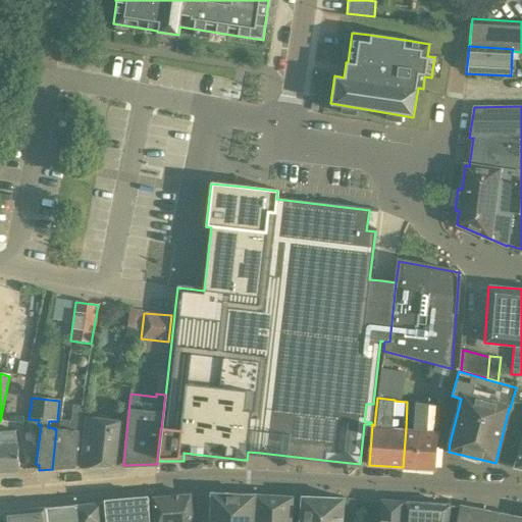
[(406,427),(403,467),(433,469),(436,429),(427,429),(429,404),(415,403),(407,402),(406,427)]
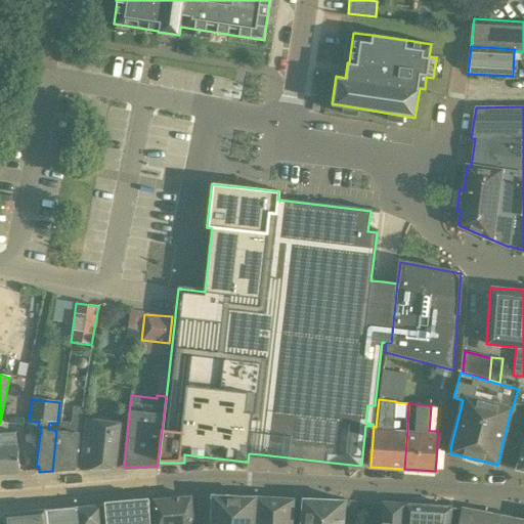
[(58,432),(56,431),(52,471),(75,470),(79,434),(83,408),(73,407),(71,424),(59,423),(58,432)]
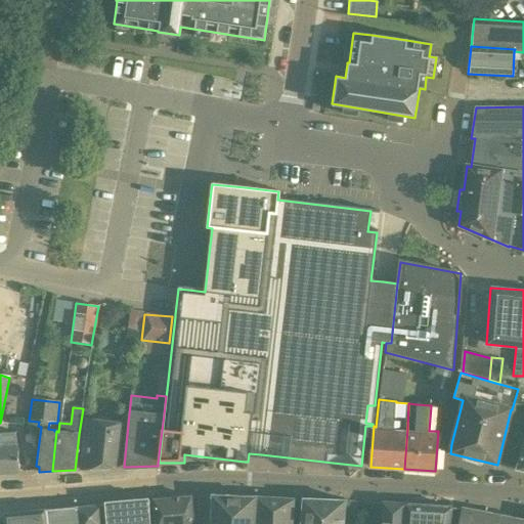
[(123,468),(124,467),(128,424),(86,420),(81,470),(123,468)]
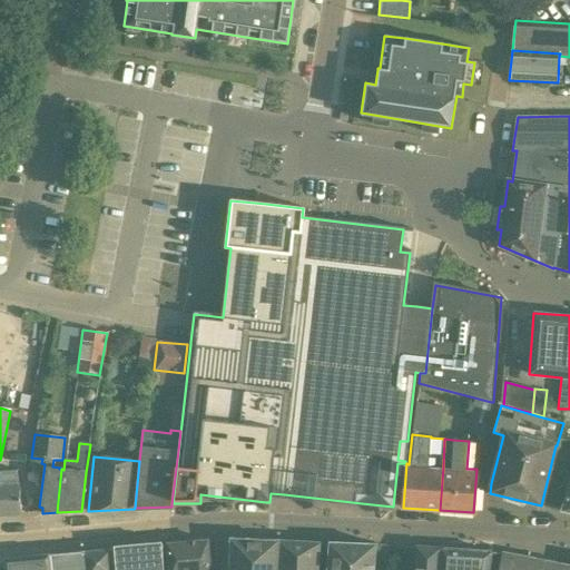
[(0,516),(21,514),(19,485),(18,485),(17,471),(0,472),(0,485),(0,487),(0,516)]
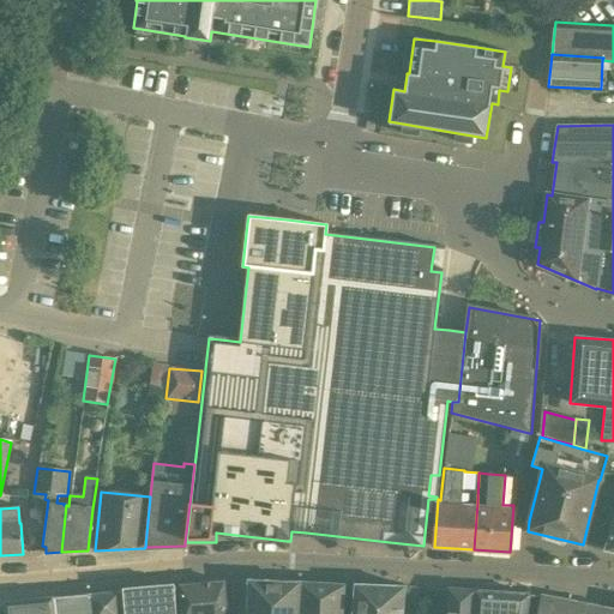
[(613,552),(613,513),(603,551),(613,552)]
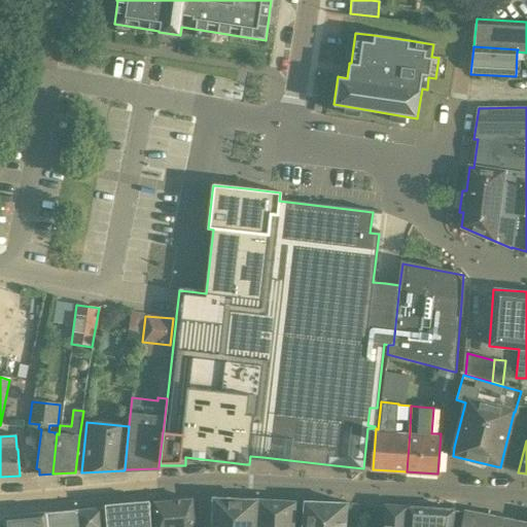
[(156,526),(192,526),(191,500),(155,503),(156,526)]
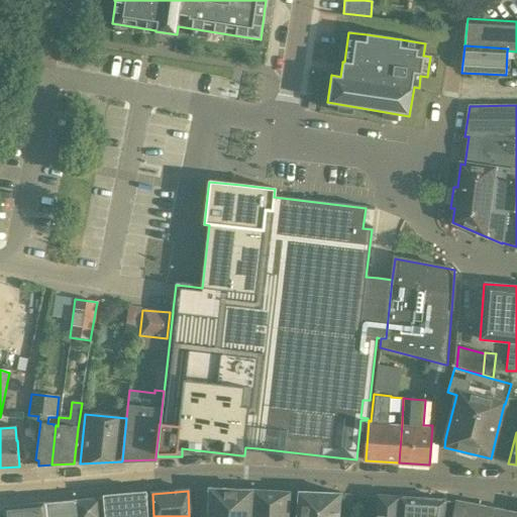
[(249,516),(251,492),(209,491),(207,516),(249,516)]
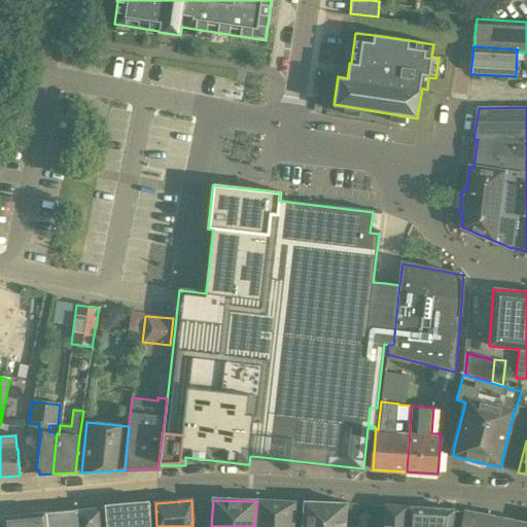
[(293,526),(295,504),(258,503),(258,501),(256,501),(254,526),(293,526)]
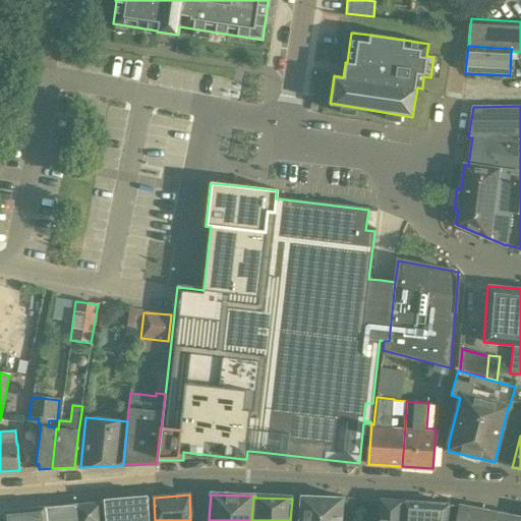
[(340,520),(342,498),(301,497),(298,520),(340,520)]
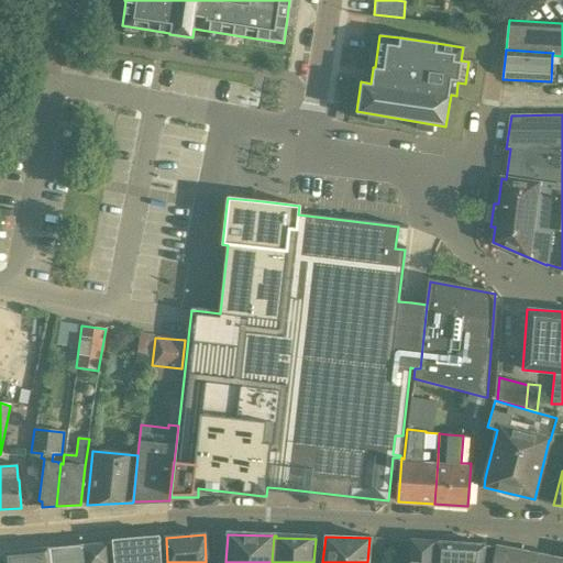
[(161,562),(159,539),(110,543),(112,562),(161,562)]
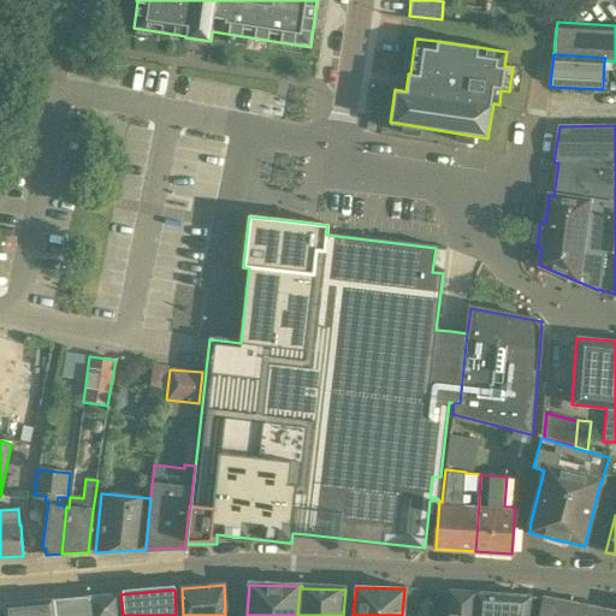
[(473,615),(474,593),(450,591),(448,615),(473,615)]
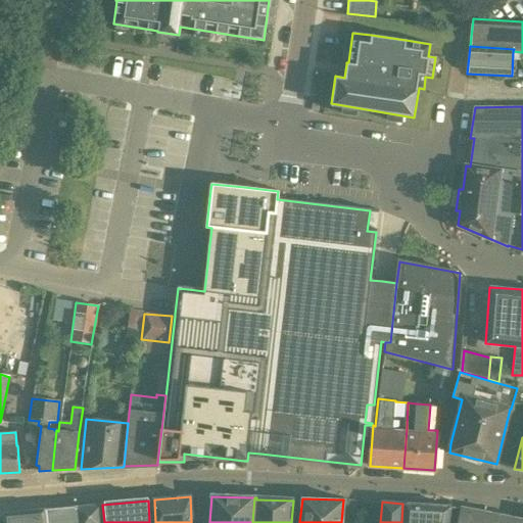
[(402,504),(401,522),(447,522),(450,507),(406,504),(402,504)]
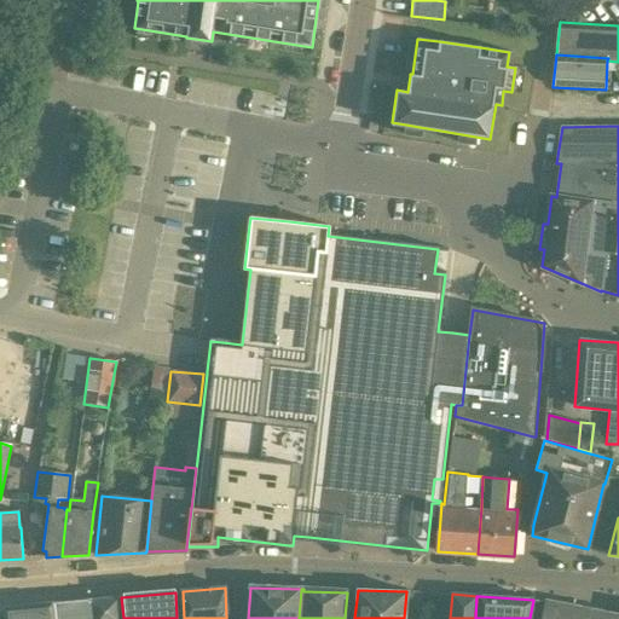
[(123,618),(121,597),(90,600),(91,618),(123,618)]
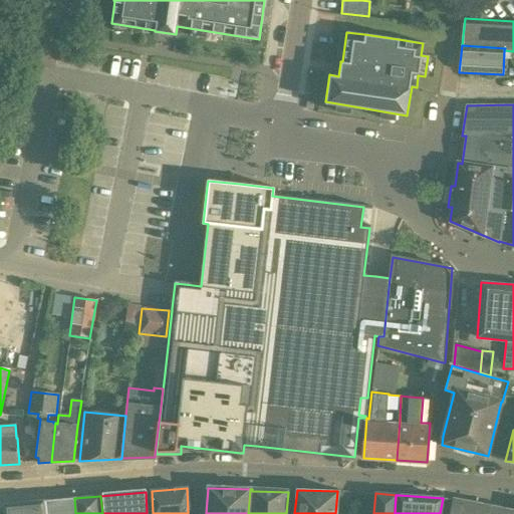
[(75,513),(74,498),(45,501),(46,513),(75,513)]
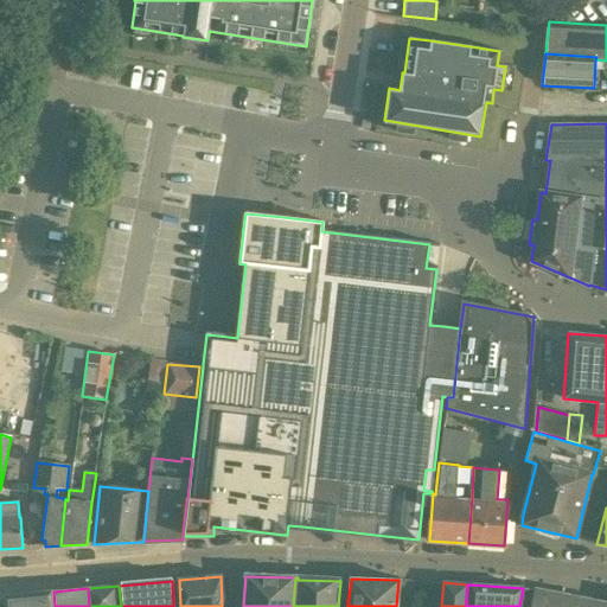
[(529,588),(523,588),(519,606),(530,606),(535,588),(529,588)]
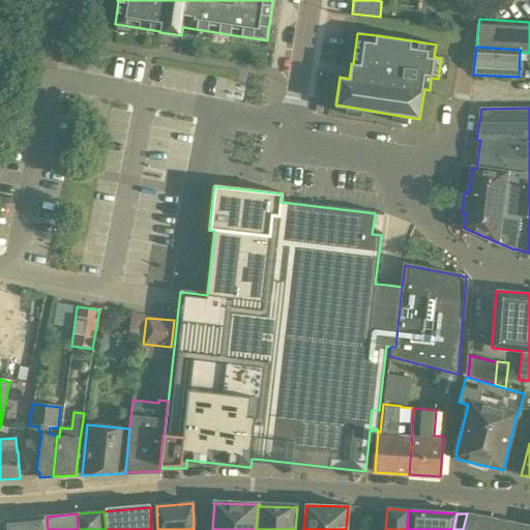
[(529,529),(529,526),(467,513),(463,529),(529,529)]
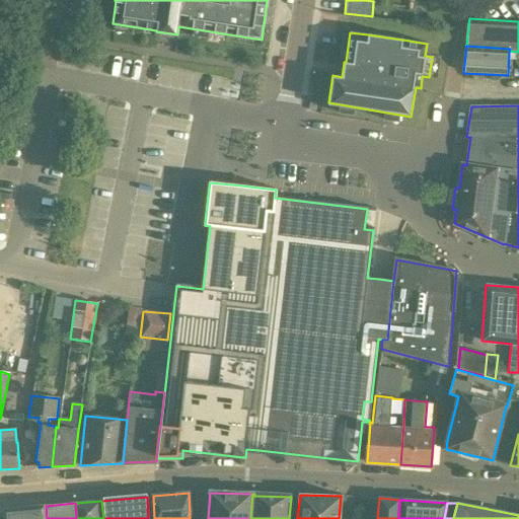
[(4,510),(4,518),(47,518),(46,506),(45,506),(45,505),(4,510)]
